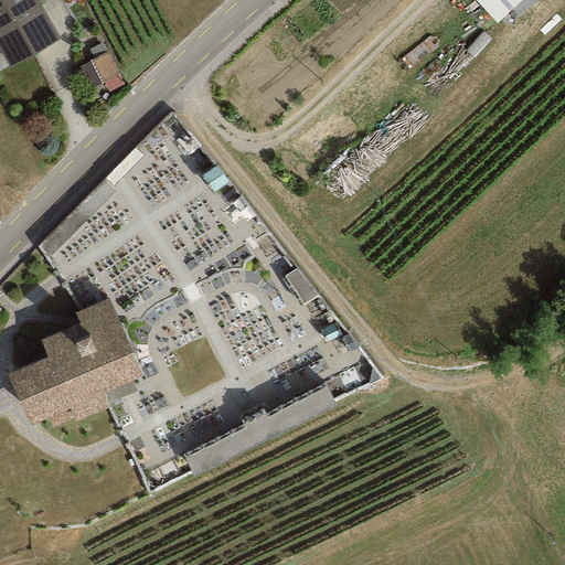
[(35,0),(0,0),(0,52),(8,66),(57,38),(35,0)]
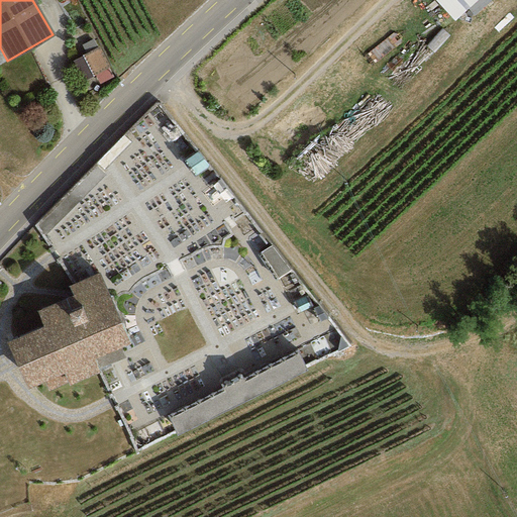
[(406,0),(260,131),(288,163),(471,0),(406,0)]
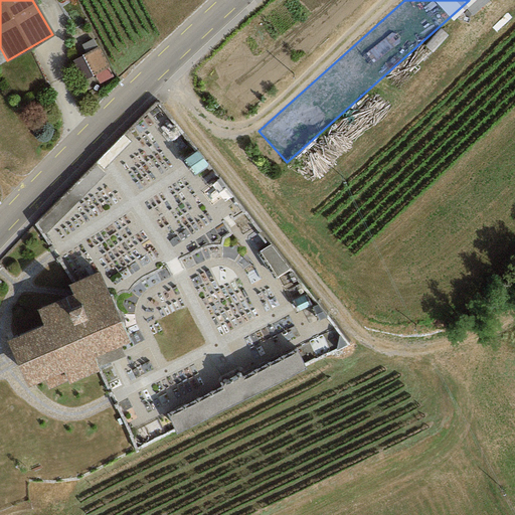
[(93,83),(114,72),(99,45),(77,56),(93,83)]
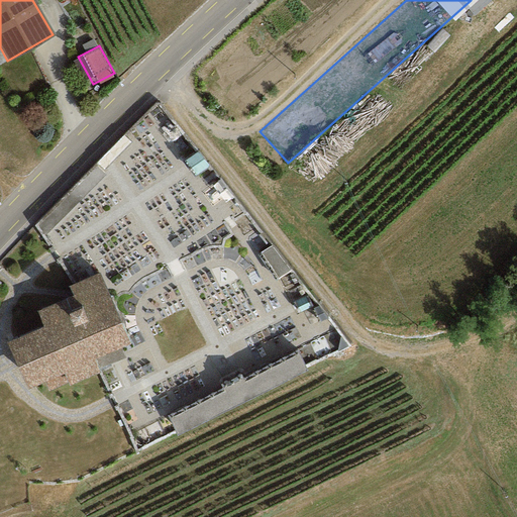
[(99,274),(68,287),(73,297),(36,312),(43,326),(6,342),(27,391),(44,383),(48,392),(66,384),(68,387),(99,374),(93,360),(129,344),(99,274)]
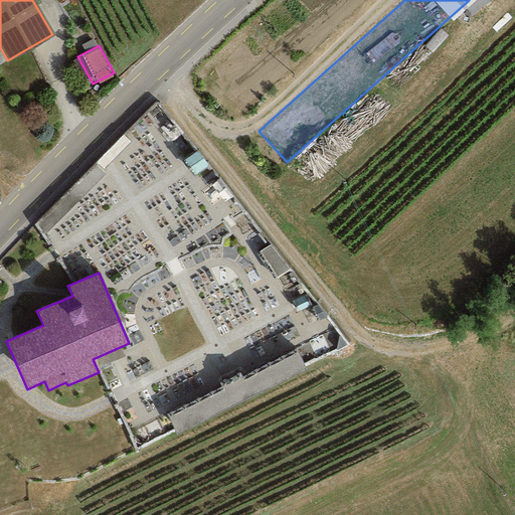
[(177,424),(216,408),(210,395),(171,410),(177,424)]
